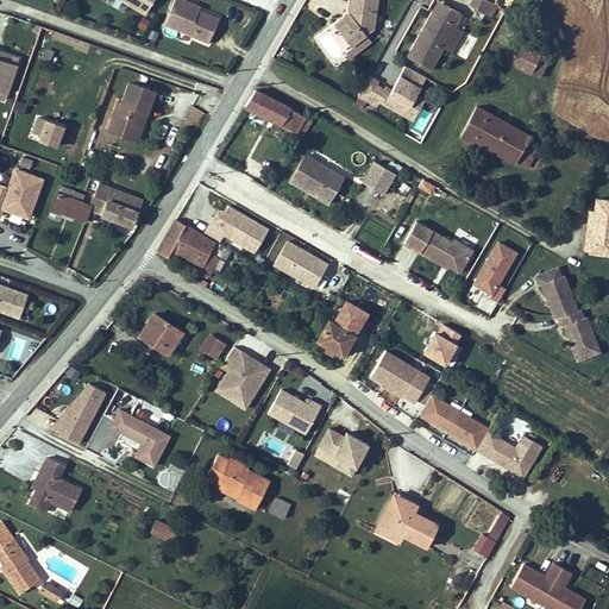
[(149,0),(126,0),(143,10),(149,0)]
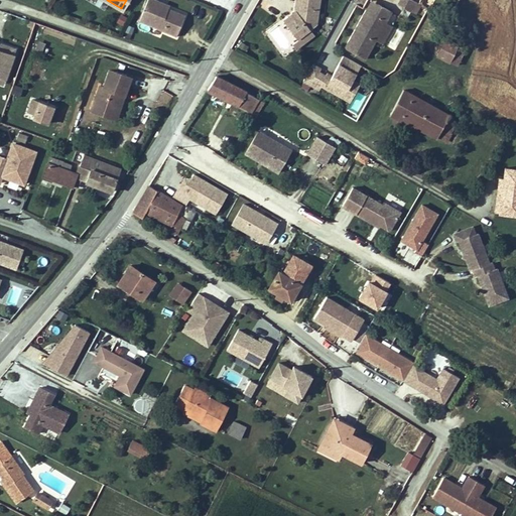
[(158,1),(155,0),(148,0),(139,21),(176,37),(185,16),(169,9),(157,4),(158,1)]
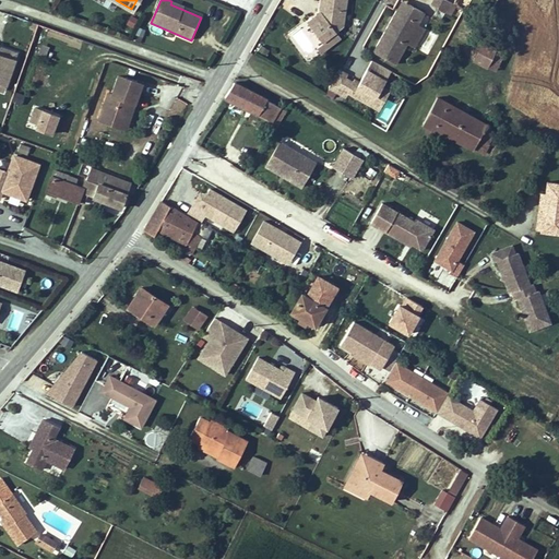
[(343,27),(345,0),(322,0),(321,14),(309,24),(323,43),(343,27)]
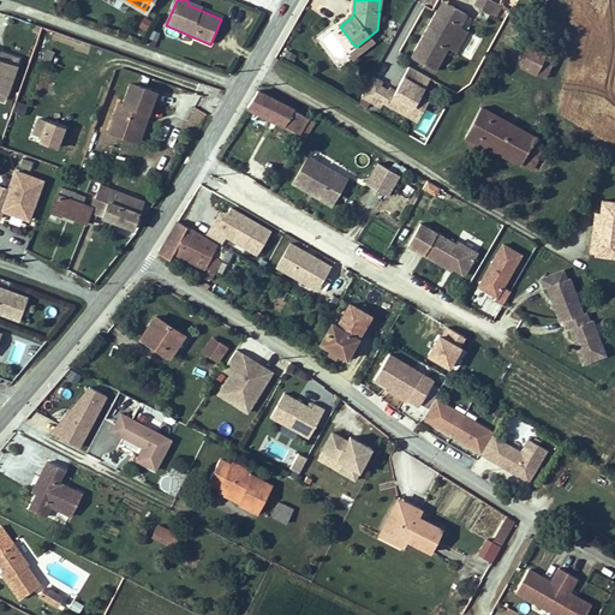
[(493,0),(491,0),(476,0),(473,4),(487,11),(493,0)]
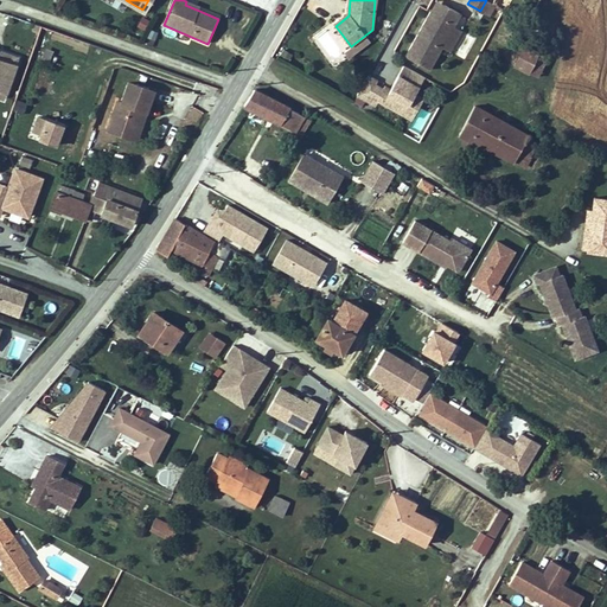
[(200,7),(186,1),(185,5),(199,11),(200,7)]
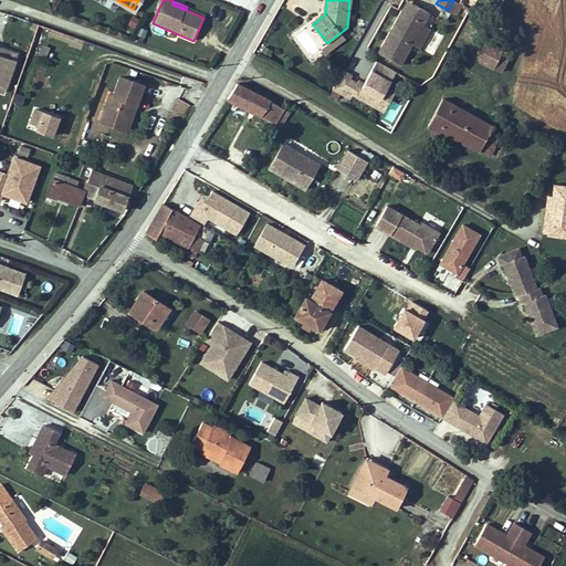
[(293,1),(287,8),(299,17),(304,10),(293,1)]
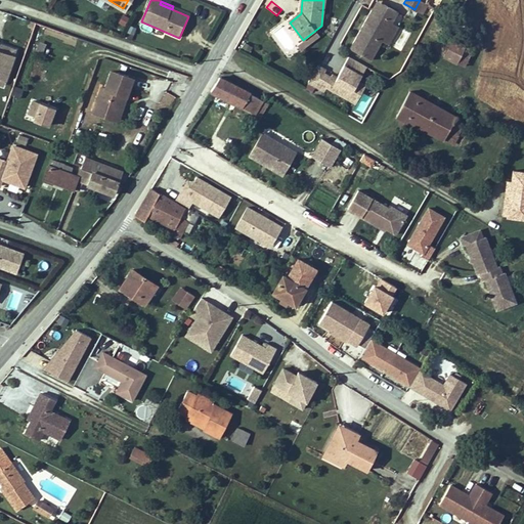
[(373,11),(381,15),(386,6),(378,1),(373,11)]
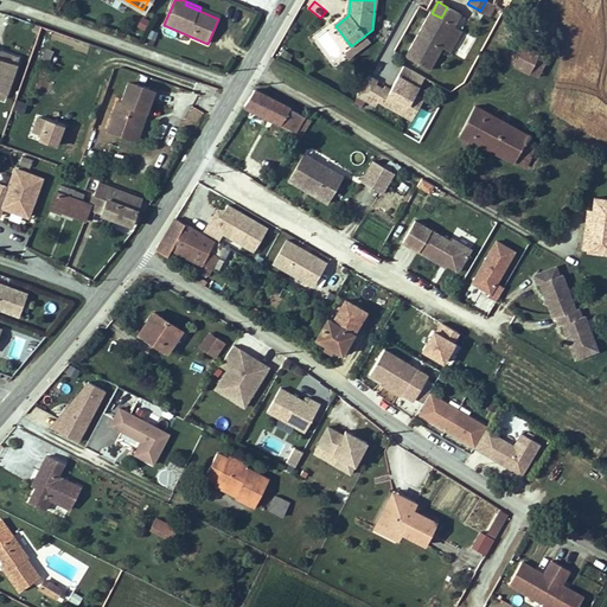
[(462,14),(447,7),(441,18),(432,13),(421,31),(423,33),(421,37),(419,36),(407,56),(432,70),(443,48),(455,27),(462,14)]
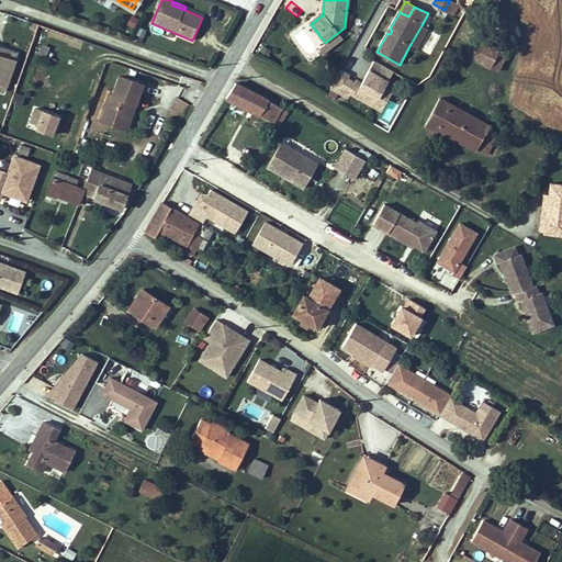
[(126,25),(133,27),(137,17),(130,14),(126,25)]
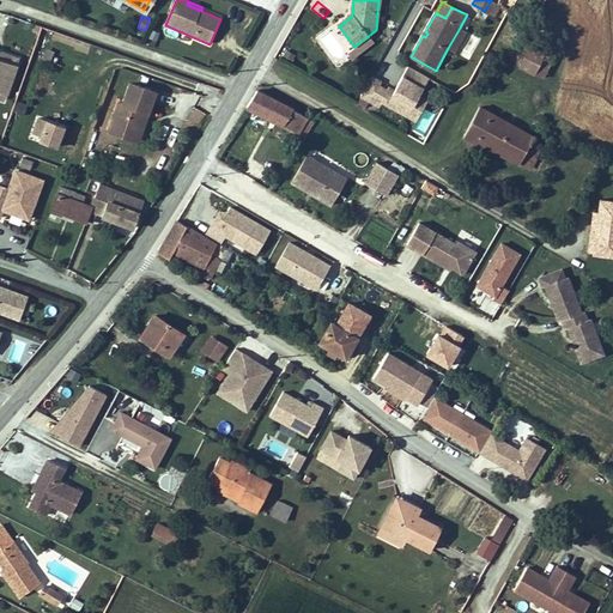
[(165,26),(163,32),(176,38),(178,31),(165,26)]
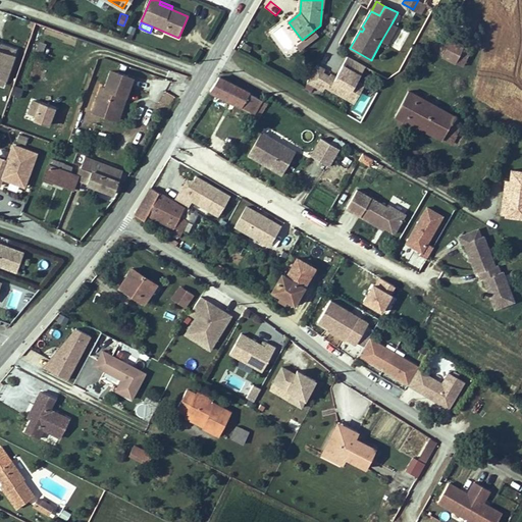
[(389,45),(399,28),(392,23),(381,41),(389,45)]
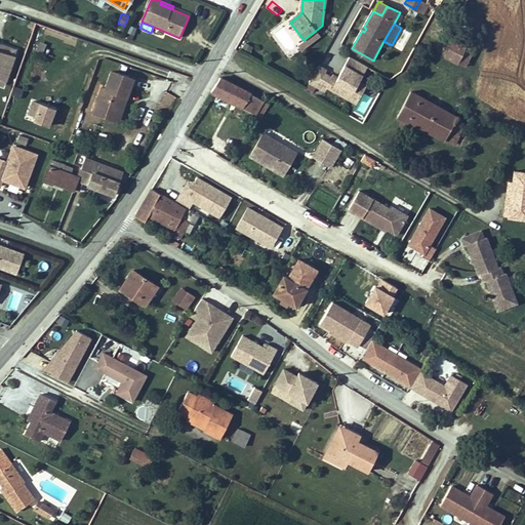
[(454,40),(465,45),(467,40),(456,36),(454,40)]
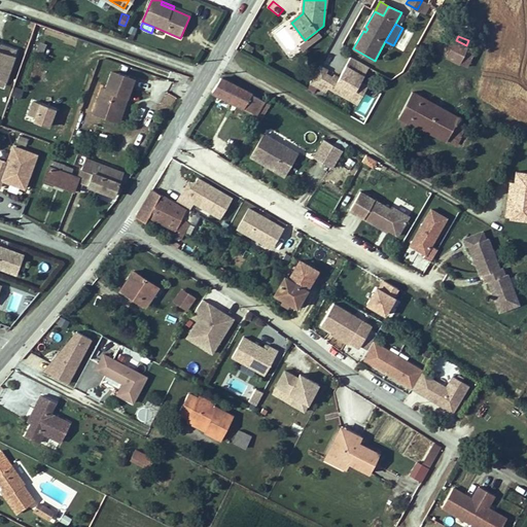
[(456,40),(455,39),(447,57),(466,67),(476,49),(466,45),(456,40)]
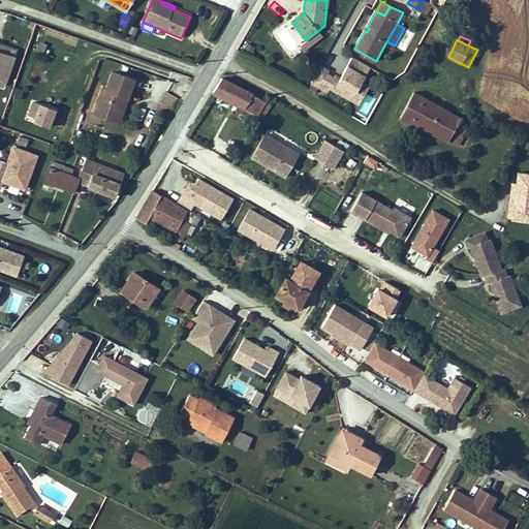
[(38,41),(35,52),(43,54),(45,42),(38,41)]
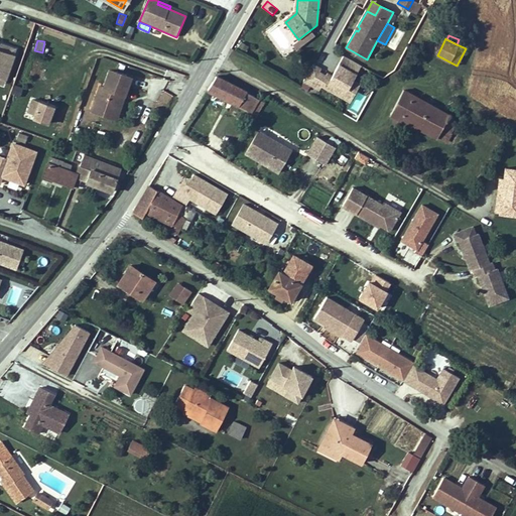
[(0,79),(10,50),(0,46),(0,79)]
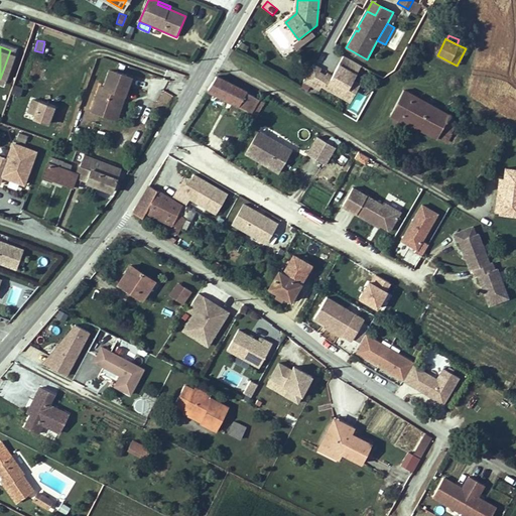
[(328,77),(323,87),(345,99),(355,82),(363,66),(345,56),(334,77),(333,80),(328,77)]
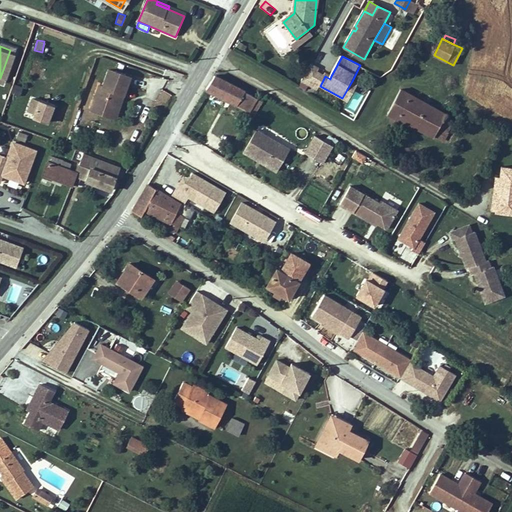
[(311,65),(302,81),(311,86),(318,72),(320,69),(311,65)]
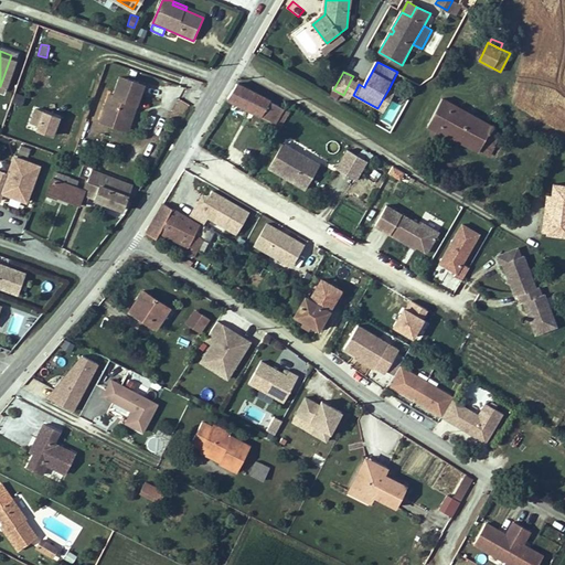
[(110,124),(123,128),(132,102),(136,104),(142,84),(120,76),(114,95),(109,94),(103,112),(113,116),(110,124)]
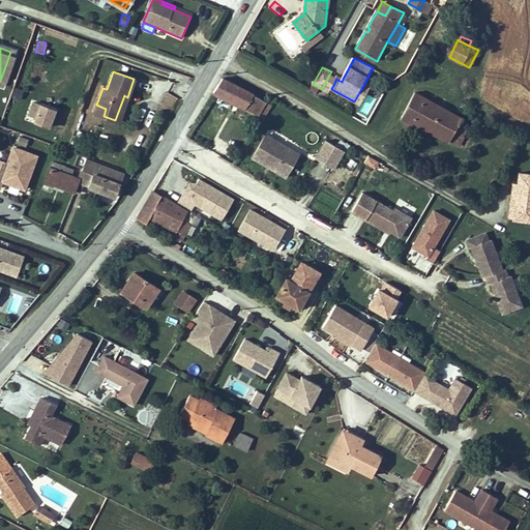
[(331,89),(336,79),(329,75),(322,89),(329,93),(331,89)]
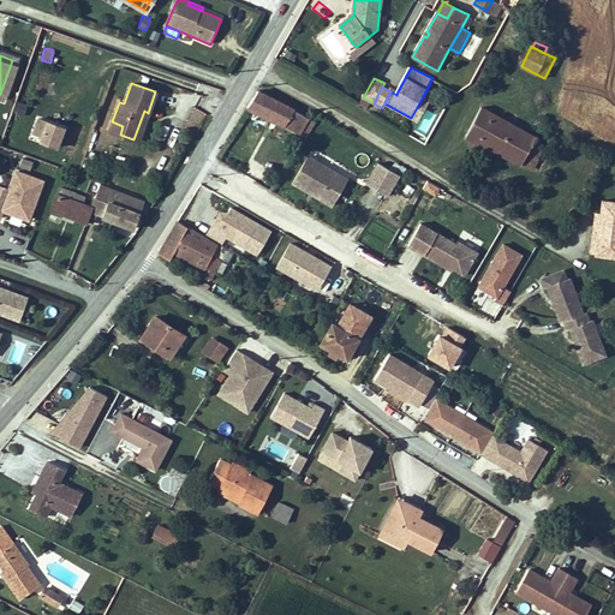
[(257,90),(248,107),(299,132),(308,118),(294,111),(293,109),(286,105),(257,90)]
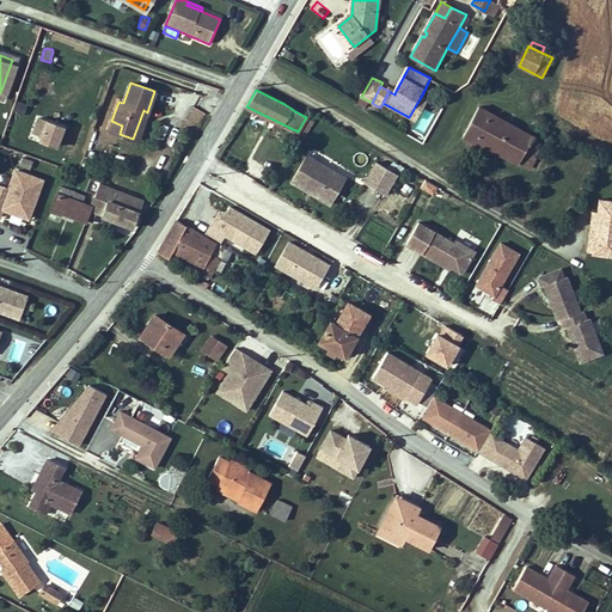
[(421,97),(409,117),(417,122),(428,101),(421,97)]
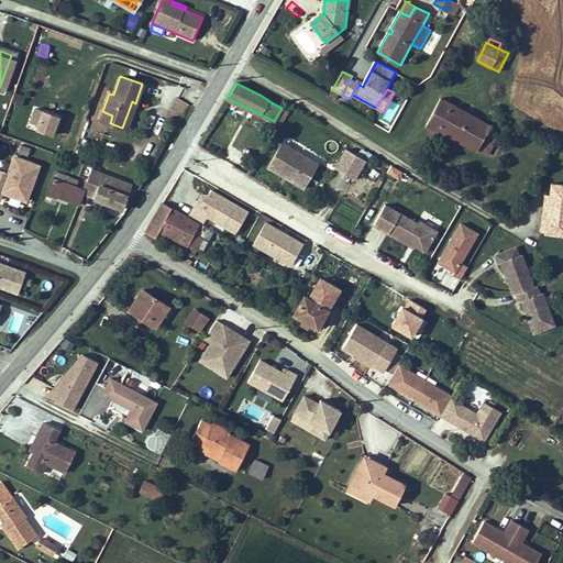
[(426,125),(437,130),(449,106),(439,100),(426,125)]
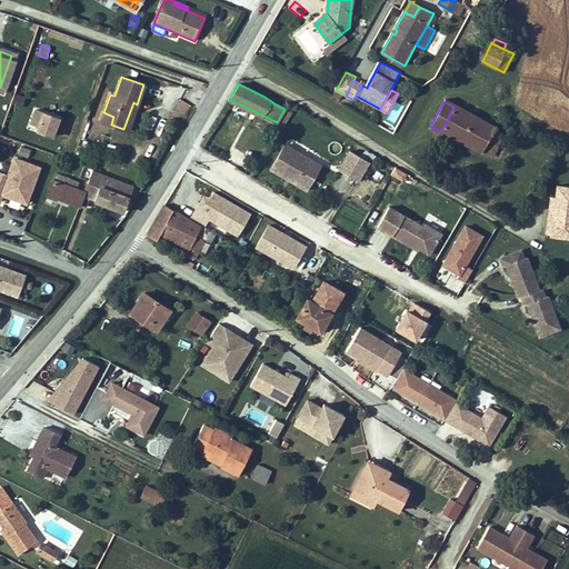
[(127,130),(137,105),(133,102),(123,129),(127,130)]
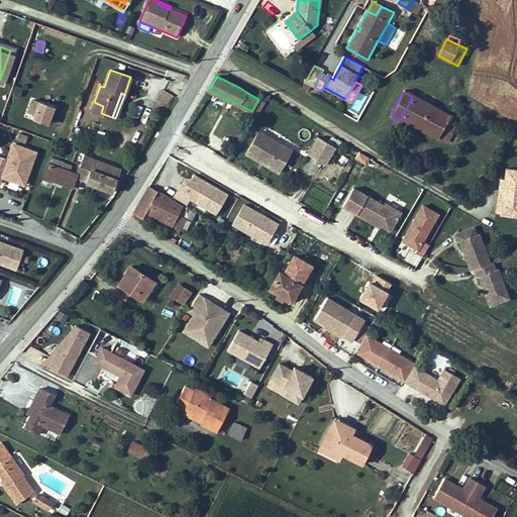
[(449,115),(412,97),(401,119),(438,137),(449,115)]
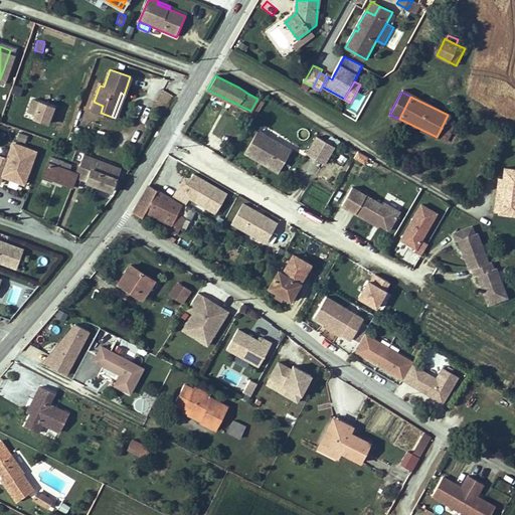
[(28,99),(24,110),(31,113),(30,117),(44,122),(49,106),(28,99)]
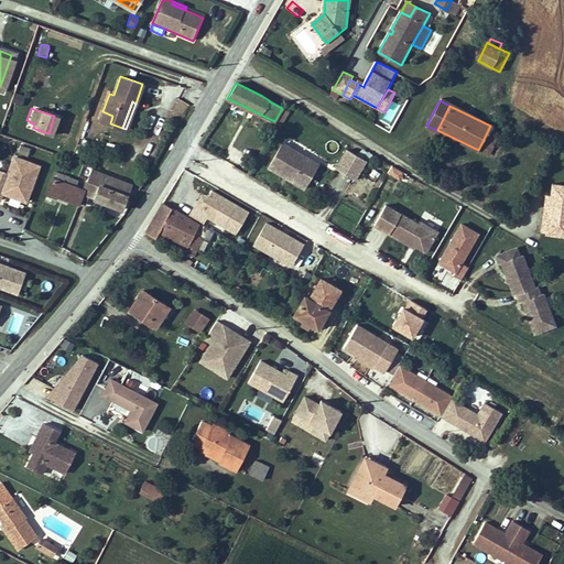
[(281,125),(289,111),(282,108),(274,121),(275,122),(281,125)]
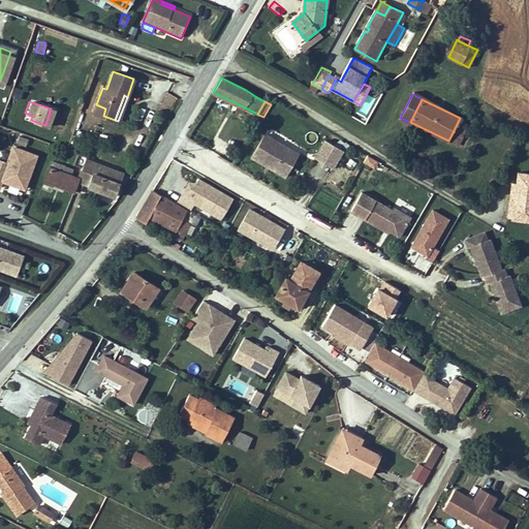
[(103,116),(105,109),(96,104),(93,113),(103,116)]
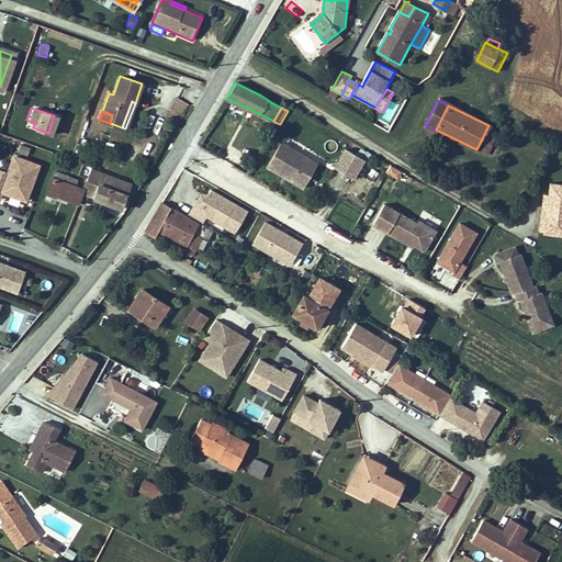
[(495,128),(498,123),(502,117),(498,115),(501,112),(497,111),(489,125),(495,128)]
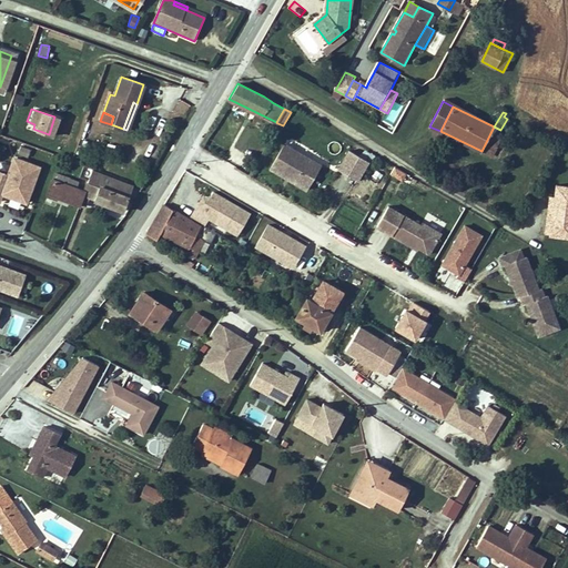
[(500,130),(494,127),(482,151),(490,156),(497,146),(499,148),(503,140),(506,133),(500,130)]
